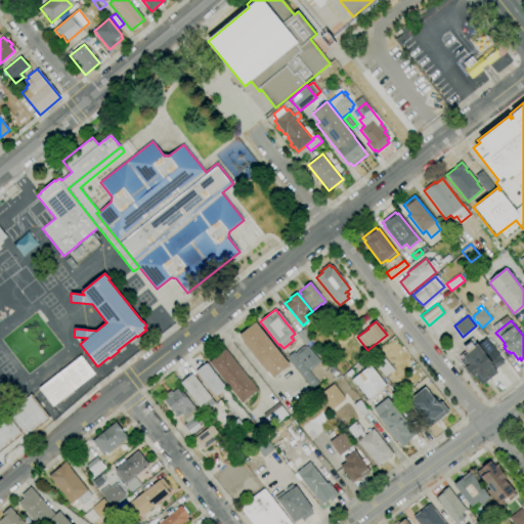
[(273,379),(268,372),(267,373),(243,342),(244,341),(239,336),(256,322),(290,365),(273,379)]
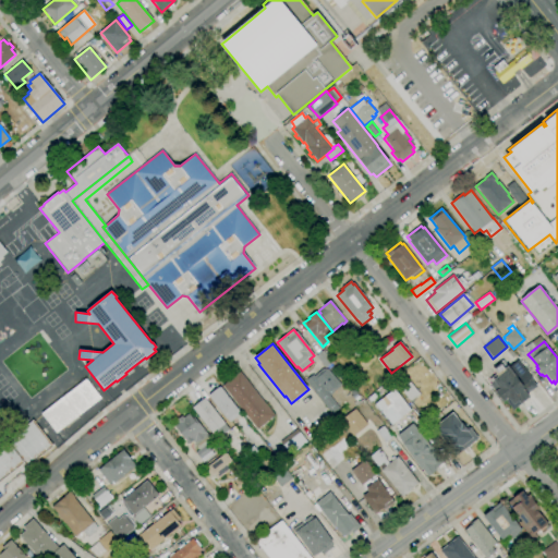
[(325,368),(316,355),(323,350),(332,363),(325,368)]
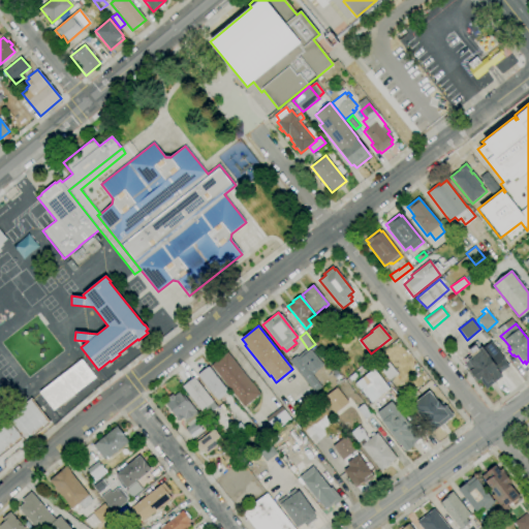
[(487,389),(479,380),(477,381),(470,372),(470,371),(464,364),(465,363),(463,361),(470,354),(468,351),(475,345),(478,349),(481,346),(483,347),(490,341),(491,342),(505,360),(504,361),(509,367),(500,374),(502,376),(494,382),(487,389)]
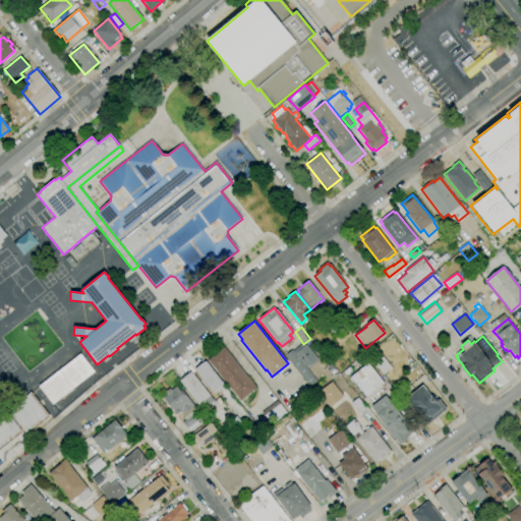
[(240,401),(208,360),(224,347),(256,388),(240,401)]
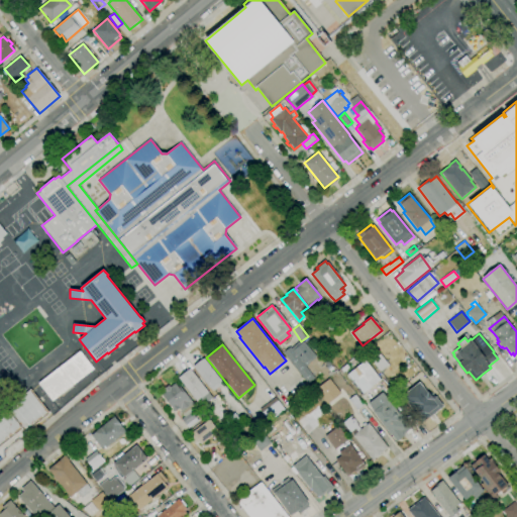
[(308,384),(283,352),(290,347),(315,379),(308,384)]
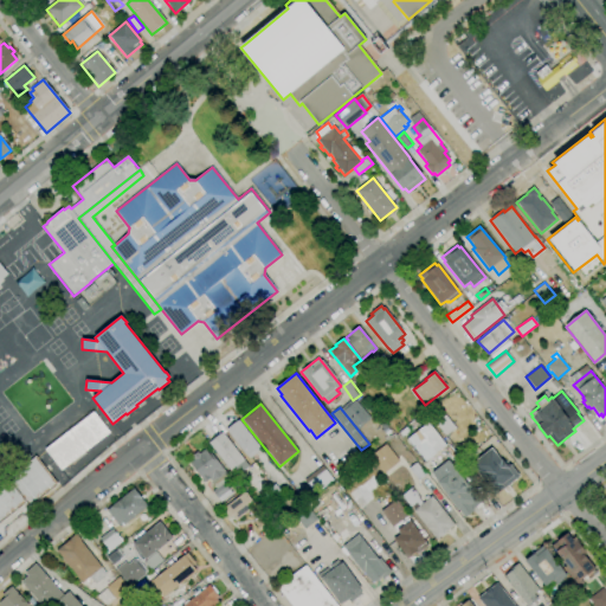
[(60,470),(45,449),(94,412),(110,432),(60,470)]
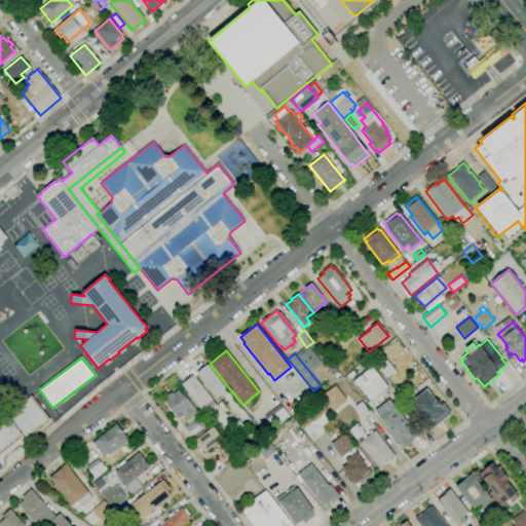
[(386,378),(377,367),(386,360),(396,372),(386,378)]
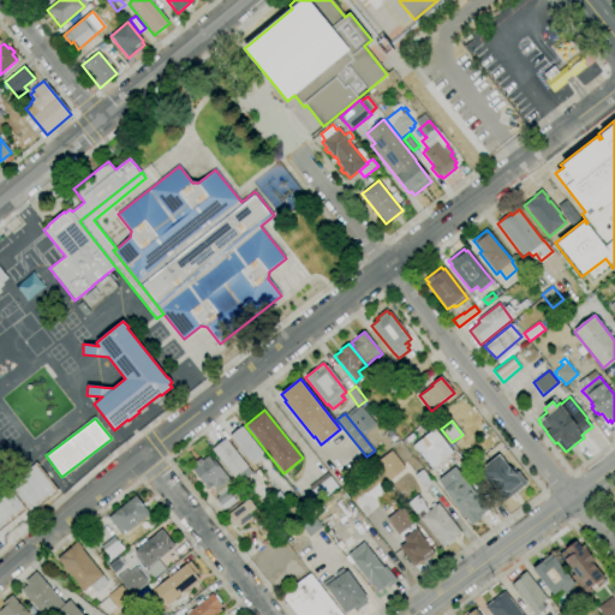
[(254,466),(251,463),(230,436),(243,427),(263,453),(262,454),(264,457),(254,466)]
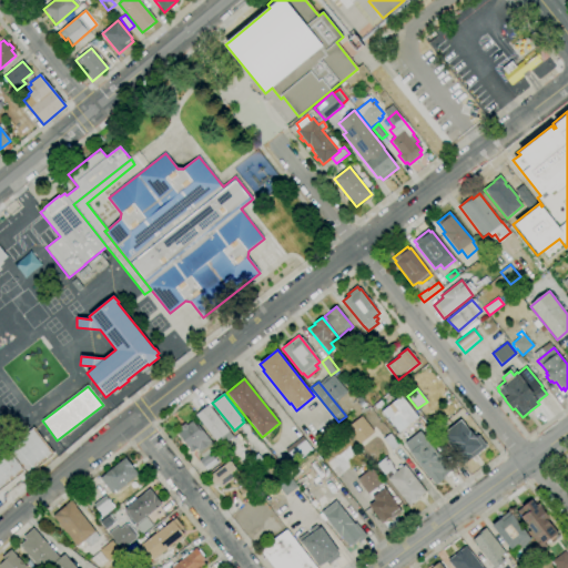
[(362,414),(359,411),(363,408),(359,404),(357,405),(356,404),(358,402),(355,398),(359,395),(365,401),(364,401),(366,404),(367,404),(371,407),(362,414)]
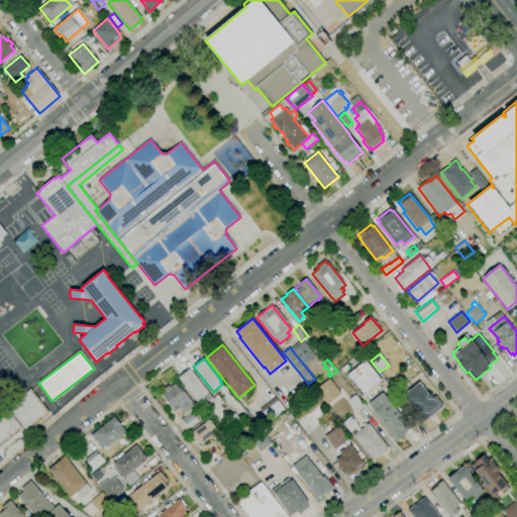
[(364,394),(360,392),(359,393),(356,390),(358,389),(347,375),(366,360),(381,380),(364,394)]
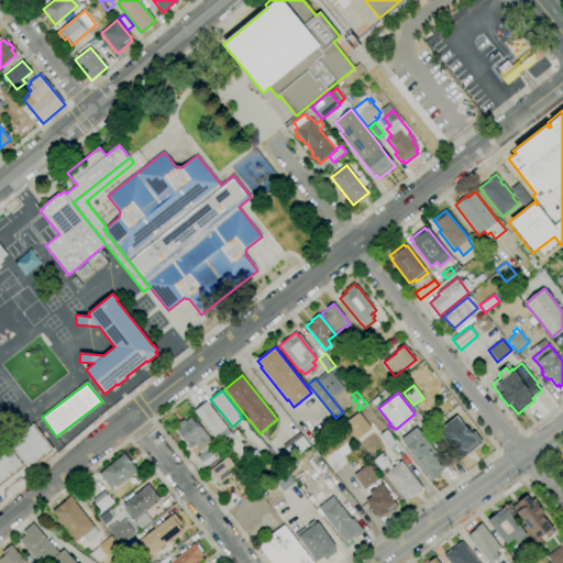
[(220,442),(216,437),(214,438),(194,411),(207,401),(231,433),(220,442)]
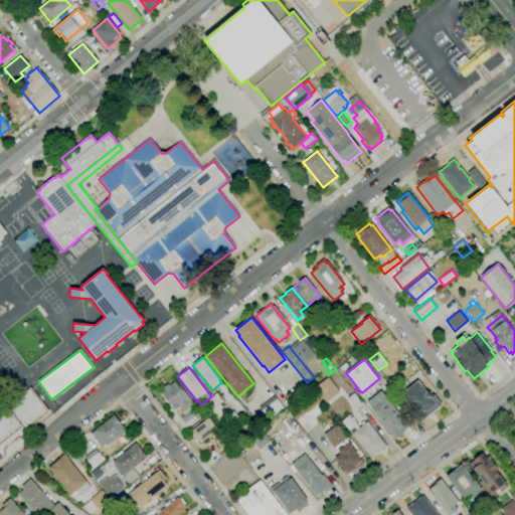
[(326,403),(314,388),(315,387),(319,384),(328,377),(339,392),(326,403)]
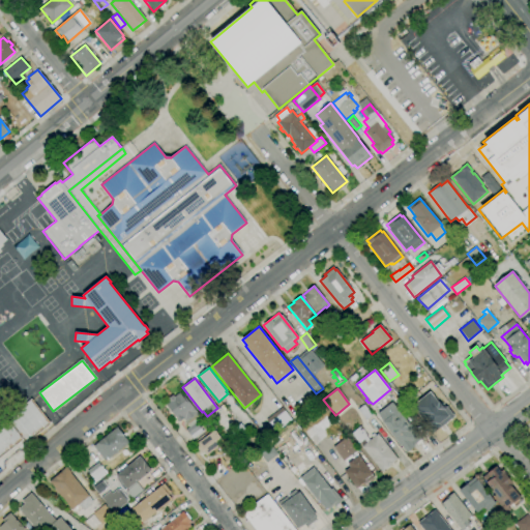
[(434,434),(417,413),(418,412),(413,406),(430,391),(438,403),(439,402),(443,407),(446,407),(454,416),(434,434)]
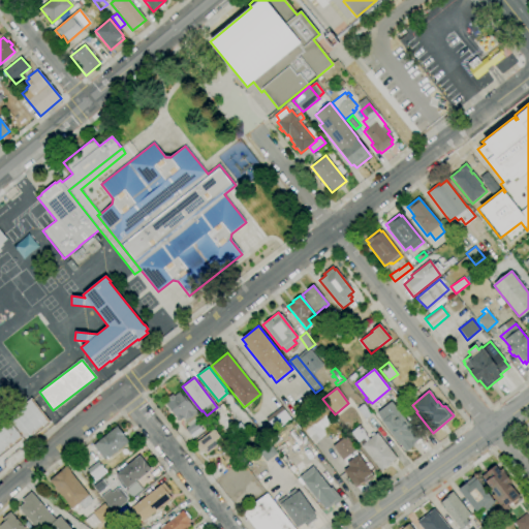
[(188,427),(184,422),(185,421),(184,419),(180,423),(164,404),(168,400),(167,398),(173,395),(174,396),(179,392),(182,397),(183,395),(200,416),(188,427)]
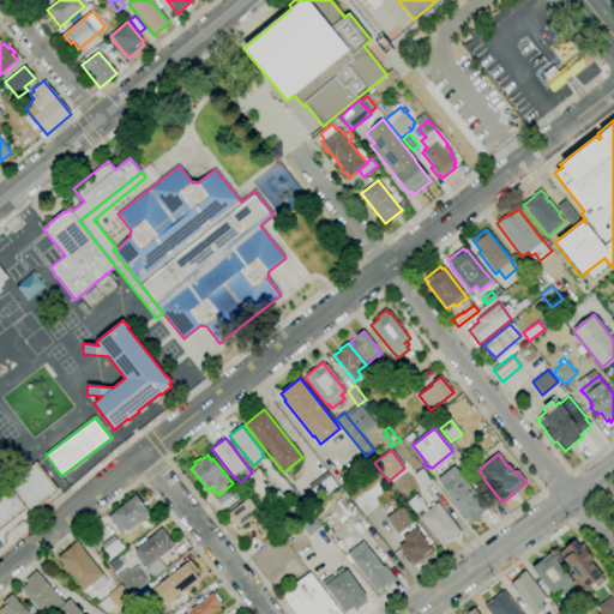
[(7,485),(36,462),(59,491),(30,513),(26,509),(7,485)]
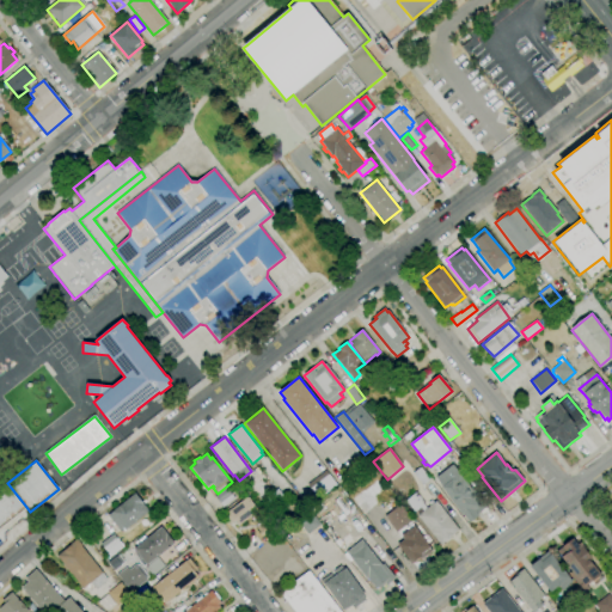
[(470,522),(463,514),(461,515),(441,488),(442,487),(435,477),(453,464),(463,478),(464,477),(476,494),(477,494),(487,507),(478,514),(479,515),(470,522)]
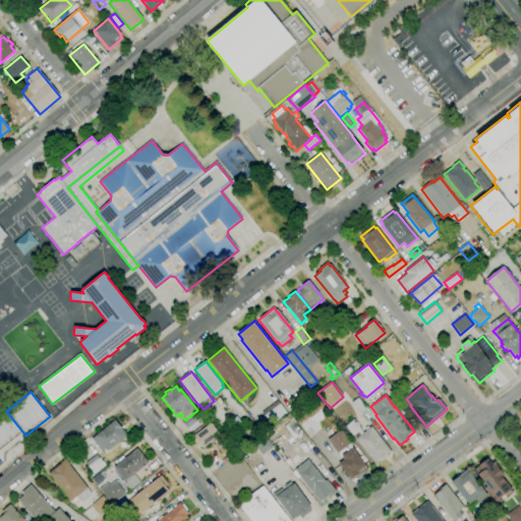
[(360,413),(352,403),(358,398),(366,408),(360,413)]
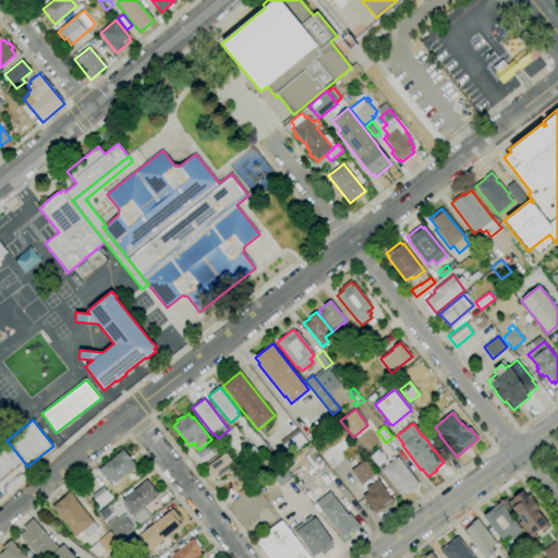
[(291,456),(280,443),(296,428),(307,443),(291,456)]
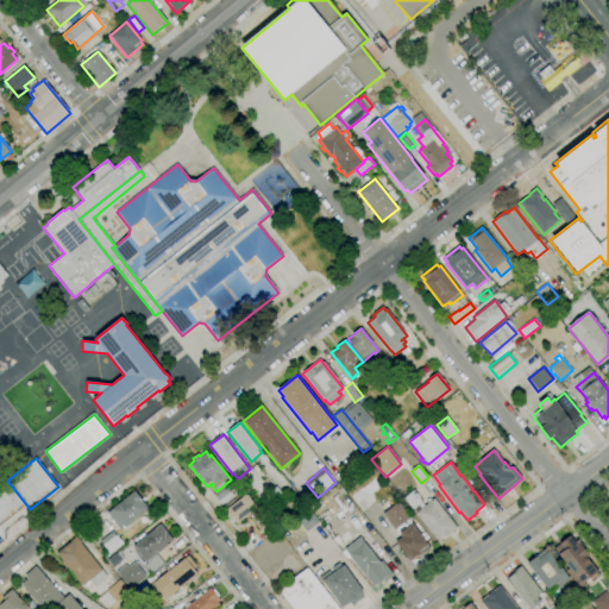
[(26,504),(0,523),(0,478),(4,476),(7,481),(26,504)]
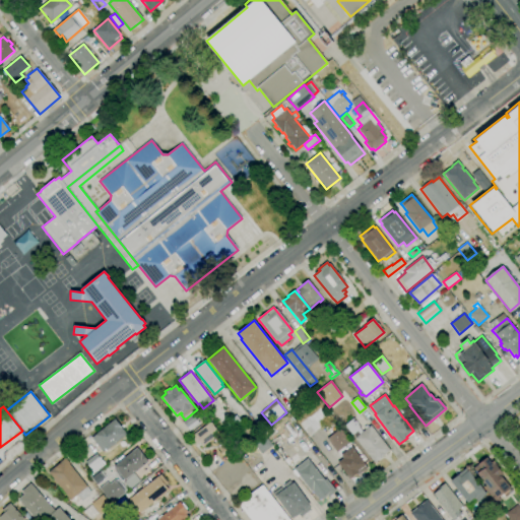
[(189,431),(182,423),(194,412),(201,421),(189,431)]
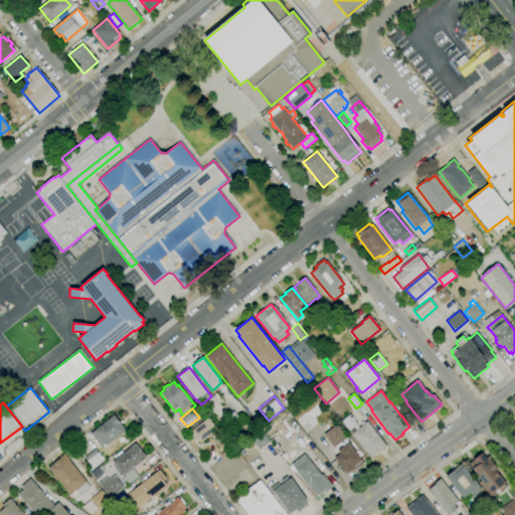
[(240,428),(236,424),(236,423),(229,415),(233,411),(240,420),(239,421),(242,426),(240,428)]
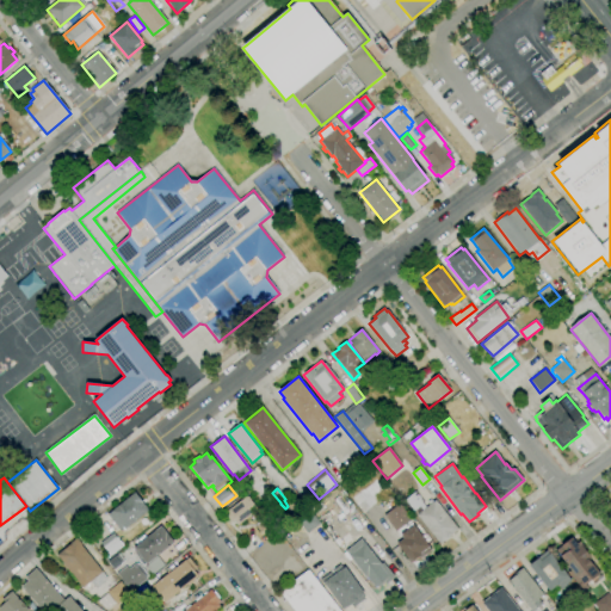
[(119,530),(107,514),(111,512),(111,511),(135,492),(142,501),(149,511),(125,529),(123,526),(119,530)]
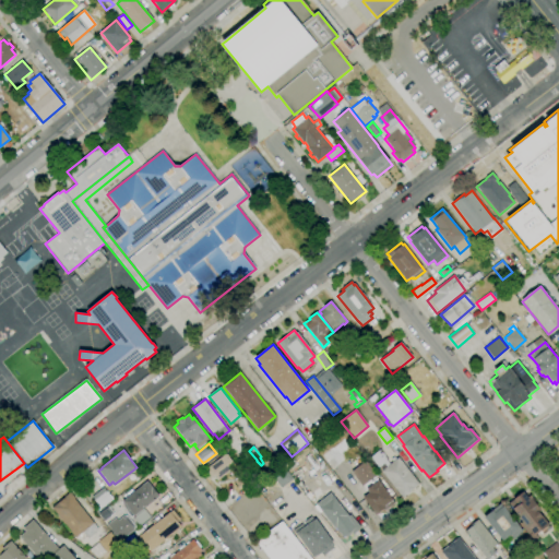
[(251,466),(242,454),(248,450),(258,461),(251,466)]
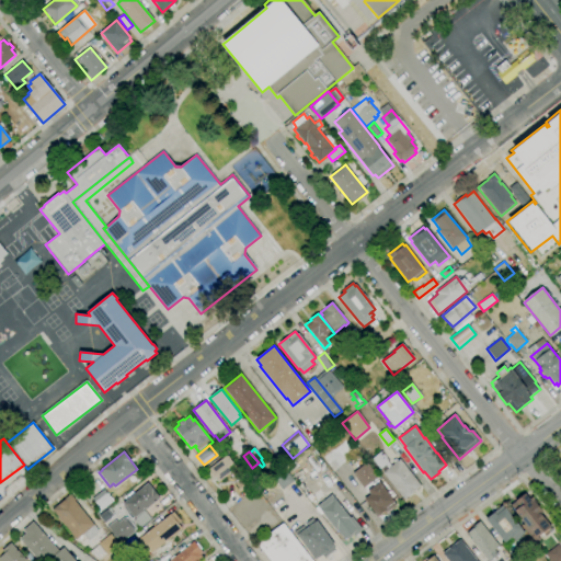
[(404,500),(382,472),(384,472),(373,459),(381,451),(389,461),(388,462),(391,466),(393,464),(392,461),(396,459),(397,461),(400,459),(421,487),(404,500)]
